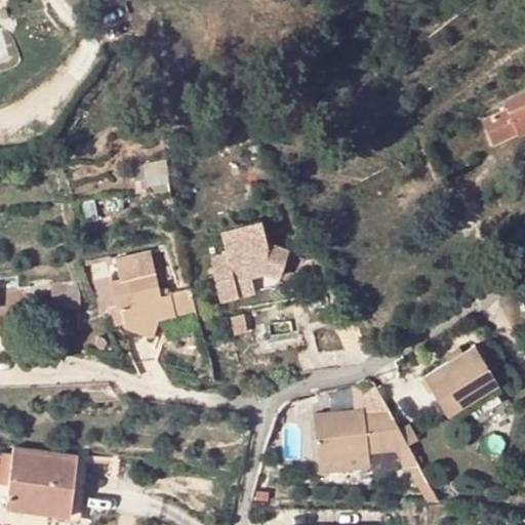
[(524,132),(524,94),(506,104),(508,109),(484,119),(494,144),(519,132),(520,135),(524,132)]
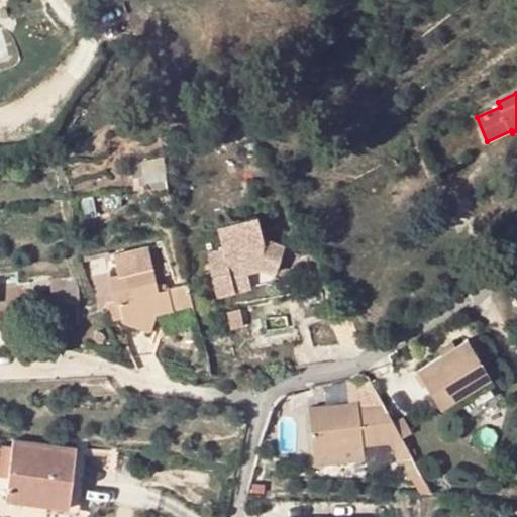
[(264,238),(257,215),(217,224),(223,248),(207,252),(217,295),(234,290),(231,276),(247,272),(262,268),(276,273),(285,245),(264,238)]
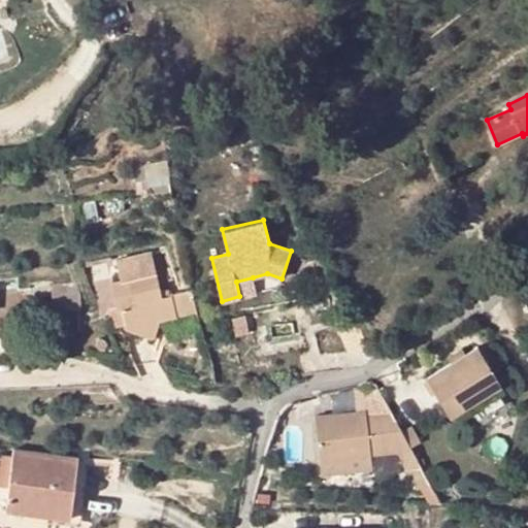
[(160,287),(152,253),(117,260),(122,281),(111,283),(118,308),(123,307),(126,323),(127,329),(155,337),(160,321),(177,317),(172,294),(169,295),(167,285),(160,287)]
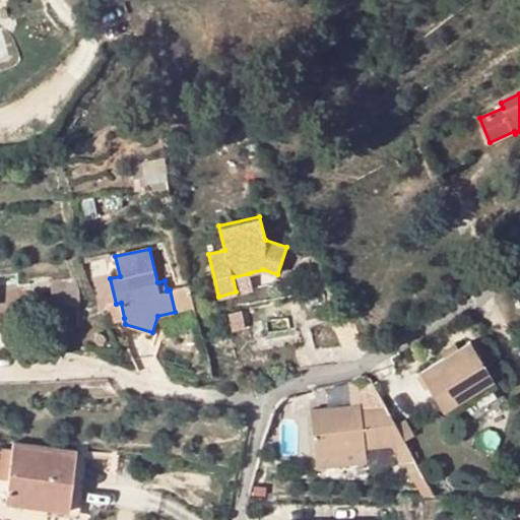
[(253,287),(249,273),(233,277),(236,291),(253,287)]
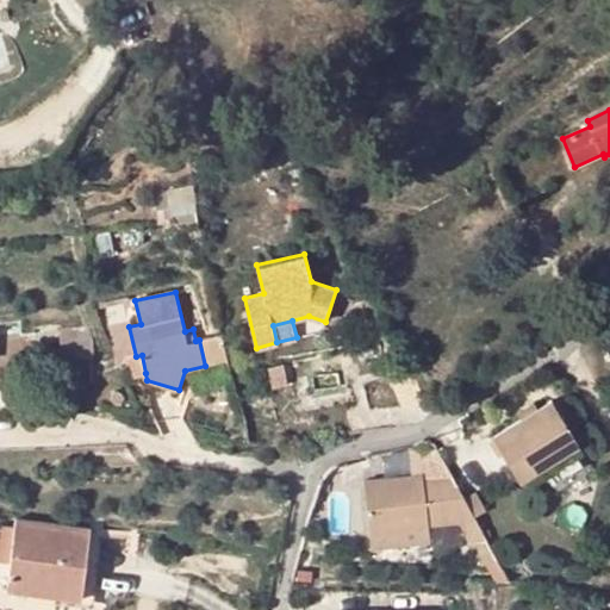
[(89,325),(60,327),(63,359),(93,356),(92,335),(89,325)]
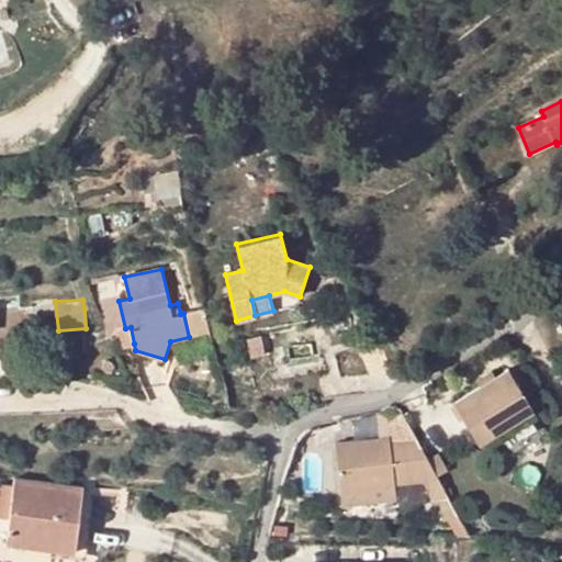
[(210,333),(204,308),(183,313),(189,337),(210,333)]
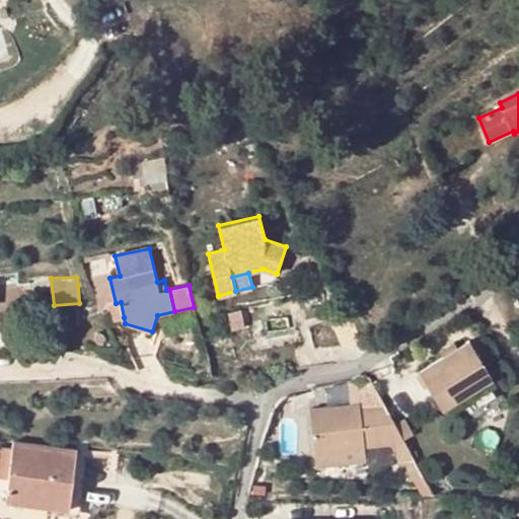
[(124,317),(121,302),(116,303),(110,304),(114,320),(124,317)]
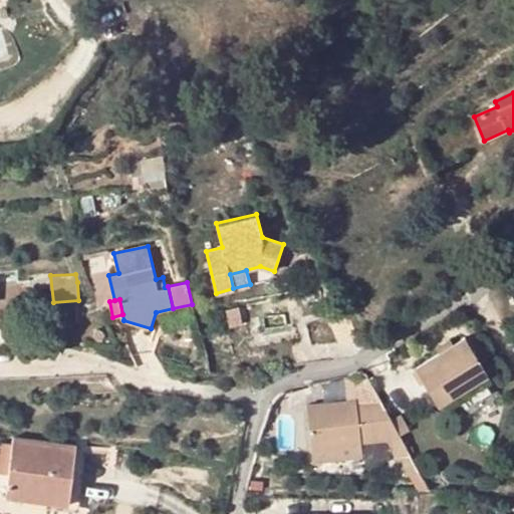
[(289,306),(266,311),(264,302),(226,309),(229,327),(248,323),(250,335),(294,326),(292,317),(304,314),(302,307),(290,309),(289,306)]
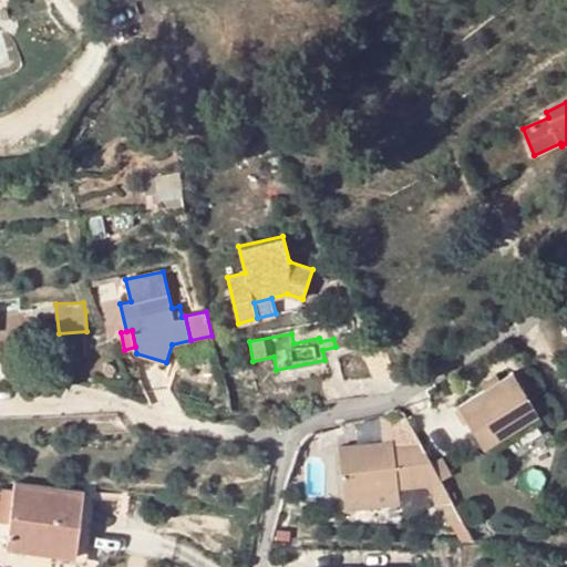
[(538,412),(513,372),(459,405),(483,446),(538,412)]
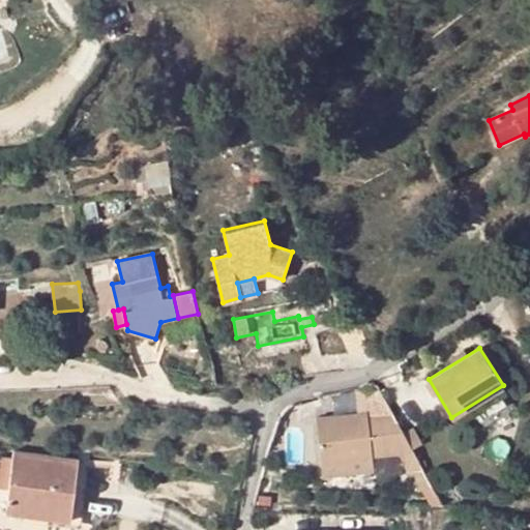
[(503,385),(470,406),(475,415),(508,394),(503,385)]
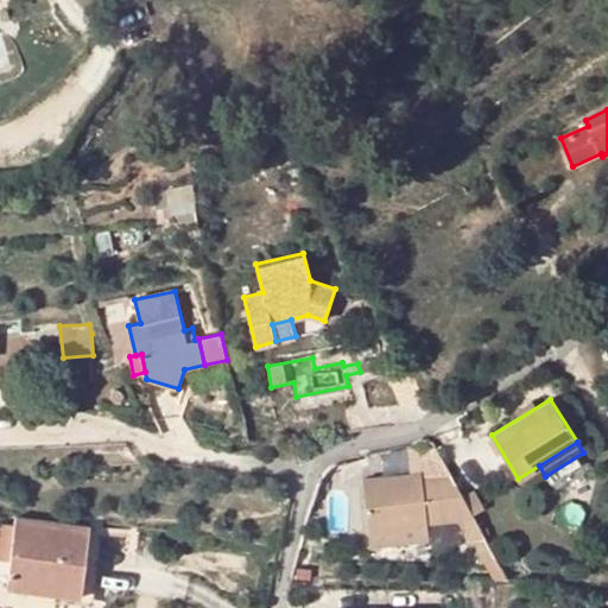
[(453,477),(423,480),(422,473),(362,479),(368,531),(428,524),(428,521),(456,518),(466,539),(467,539),(480,562),(483,561),(488,543),(488,542),(473,514),(463,495),(453,477)]
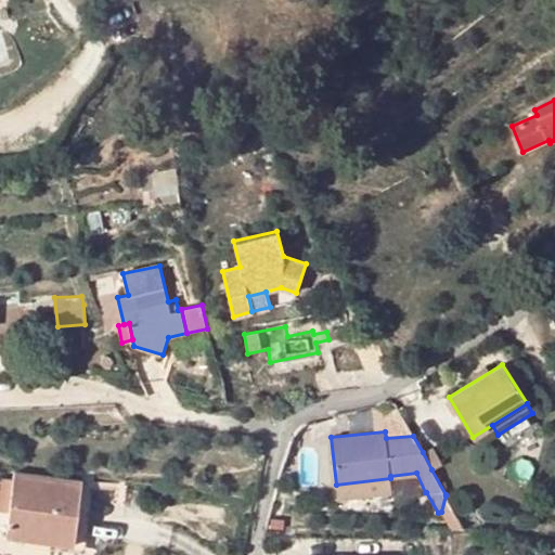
[(433,447),(423,452),(431,469),(441,464),(433,447)]
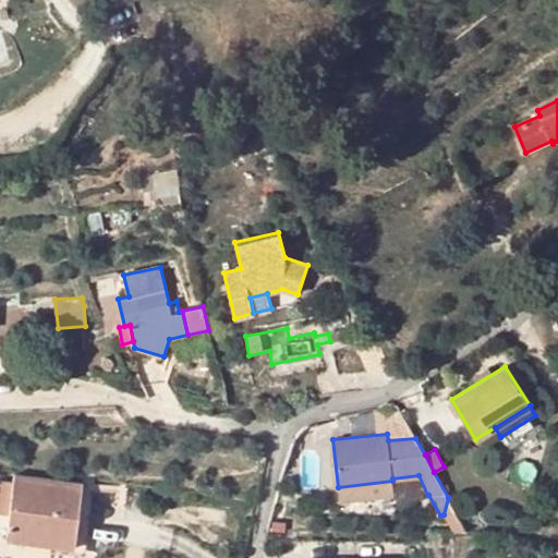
[(83,483),(15,474),(14,483),(0,481),(0,513),(10,516),(7,537),(25,540),(26,529),(75,535),(83,483)]
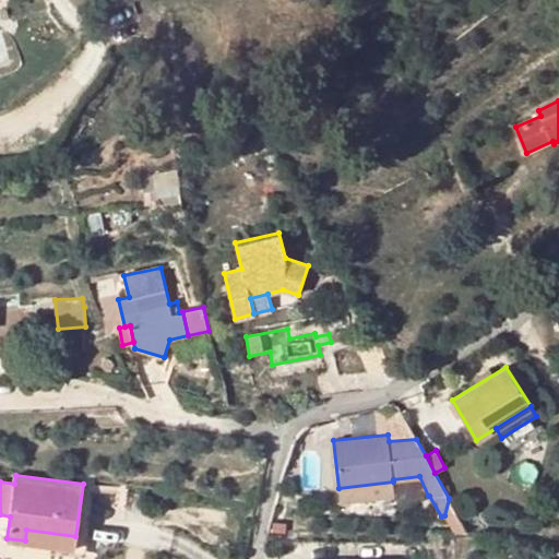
[(393,482),(339,488),(340,502),(395,497),(393,482)]
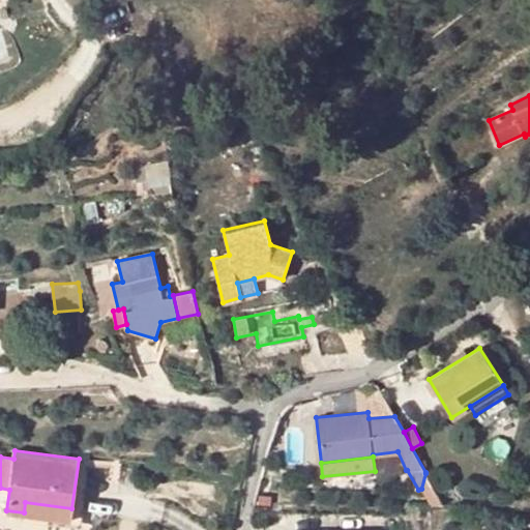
[(71,508),(25,502),(24,512),(70,519),(71,508)]
